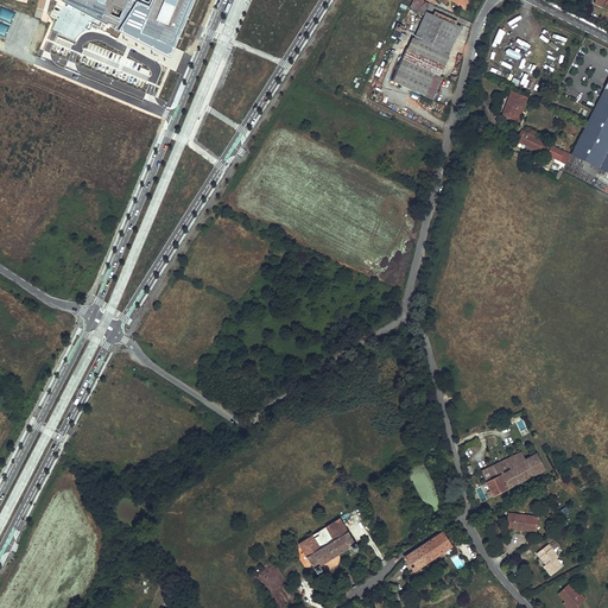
[(62,0),(62,1),(170,58),(194,0),(62,0)]
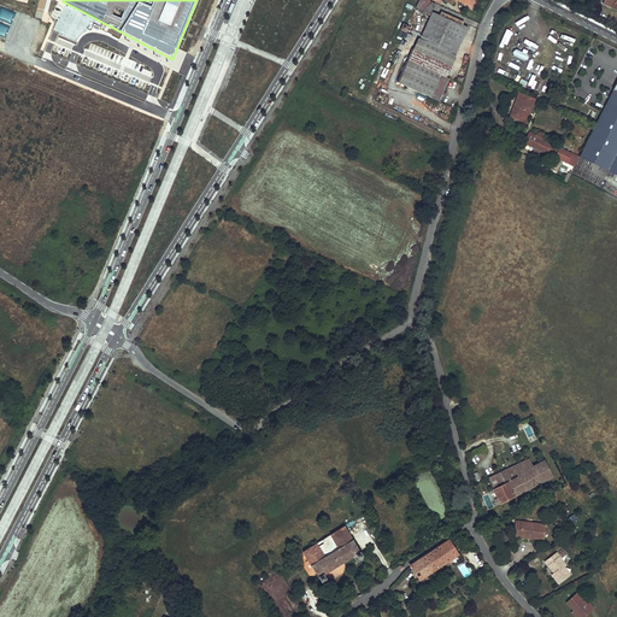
[(421,40),(451,53),(462,28),(460,27),(462,23),(441,13),(439,17),(432,13),(421,40)]
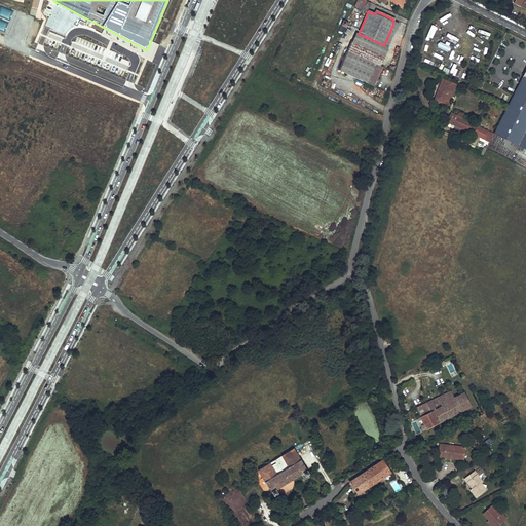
[(341,72),(367,83),(375,64),(380,66),(381,65),(388,47),(384,45),(359,34),(350,51),(341,72)]
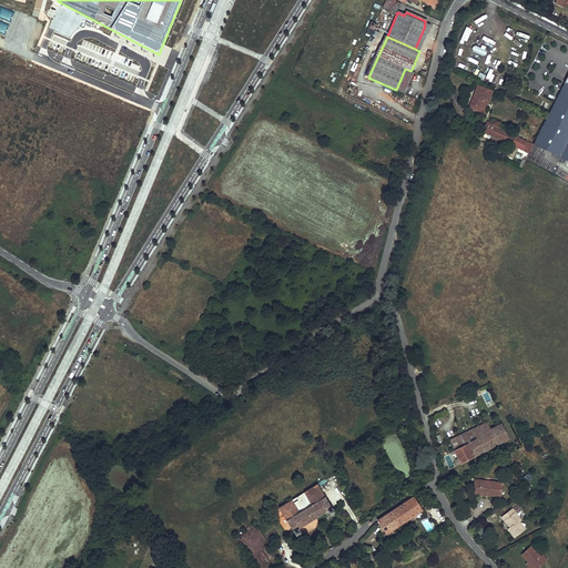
[(346,77),(352,79),(361,60),(355,58),(346,77)]
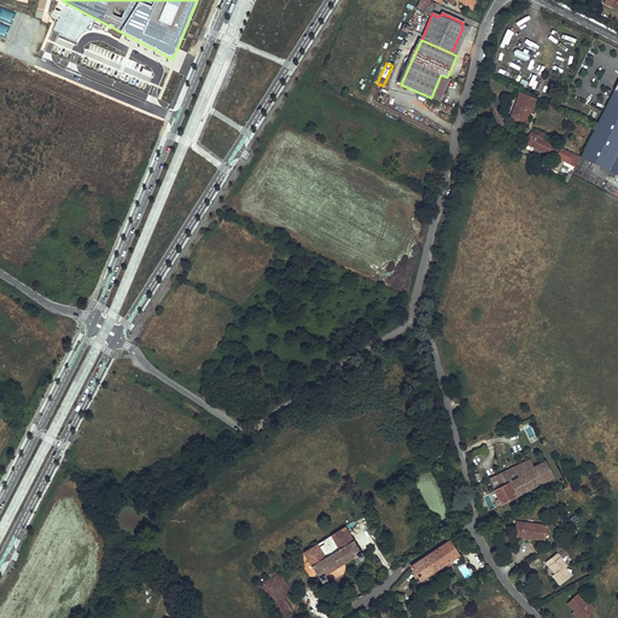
[(431,98),(439,101),(450,79),(447,77),(441,75),(431,98)]
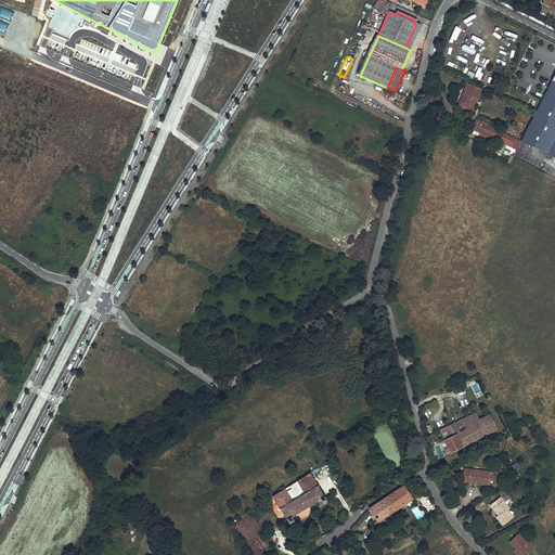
[(554,74),(534,114),(532,118),(521,141),(554,157),(554,74)]
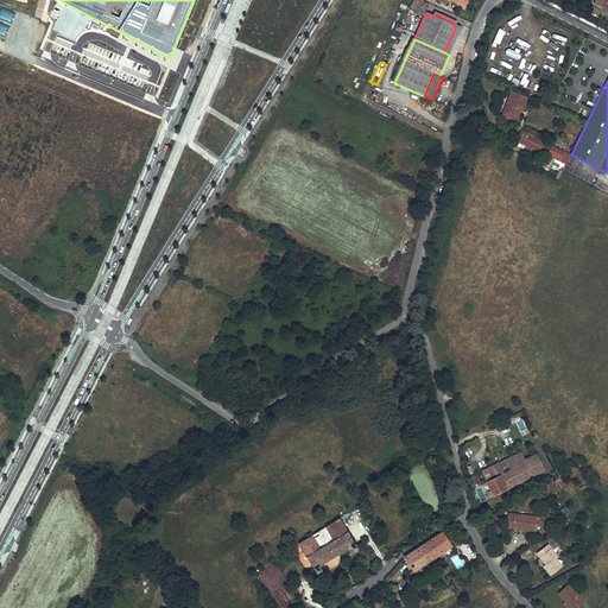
[(524,111),(527,105),(531,97),(515,90),(512,96),(504,114),(515,119),(520,109),(524,111)]
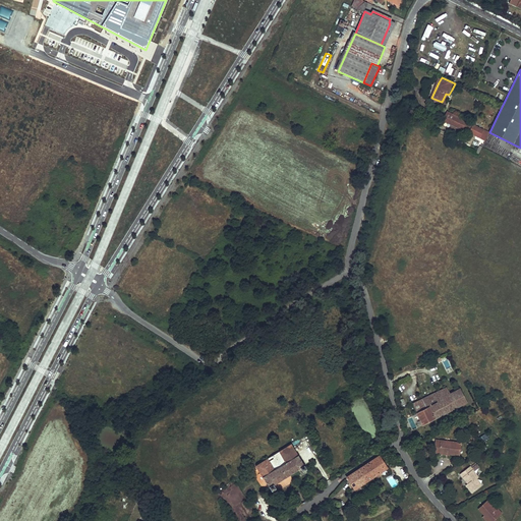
[(506,95),(494,89),(490,96),(503,101),(506,95)]
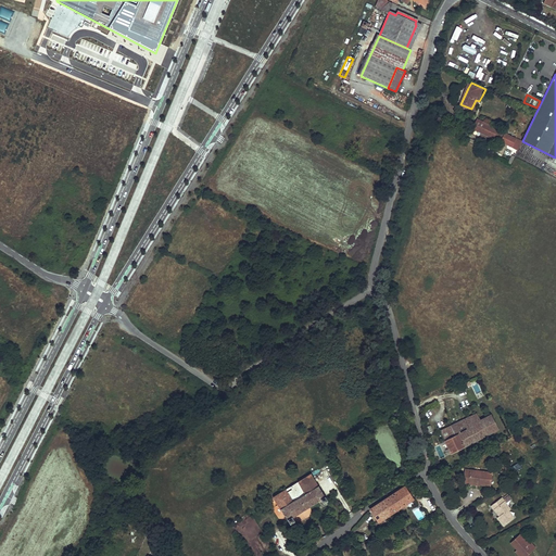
[(516,138),(492,126),(484,123),(484,122),(478,118),(475,124),(472,129),(478,131),(478,133),(500,143),(501,141),(512,147),(516,138)]
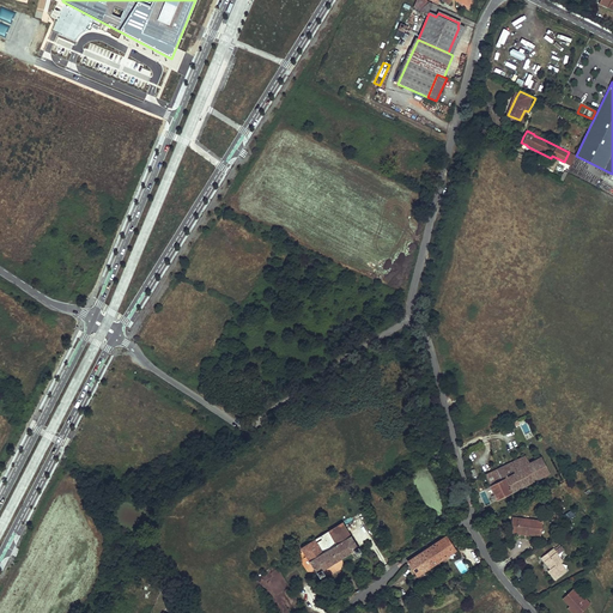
[(571,165),(576,156),(569,152),(564,162),(571,165)]
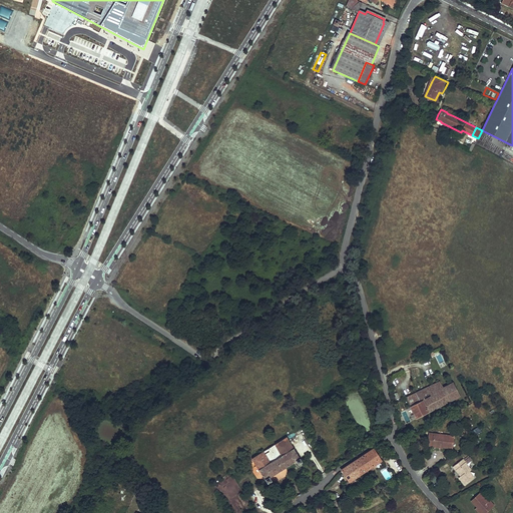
[(469,152),(471,153),(474,146),(477,140),(475,139),(472,145),(469,152)]
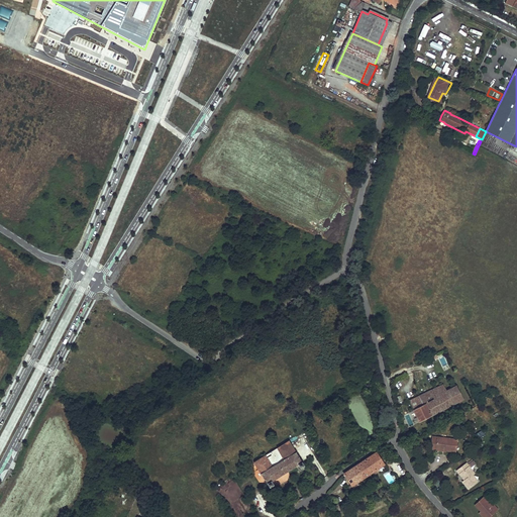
[(453,380),(442,385),(452,405),(462,400),(453,380)]
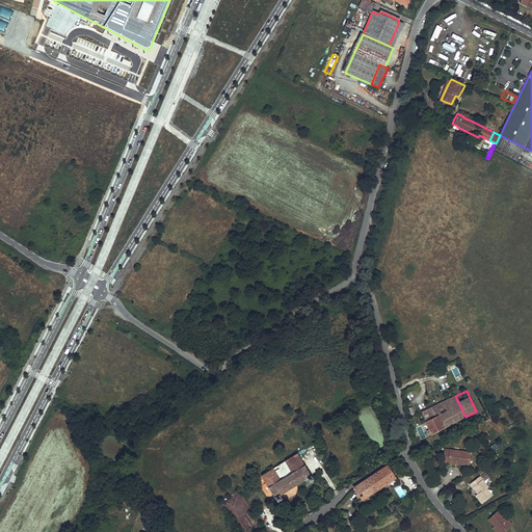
[(455,396),(420,413),(432,434),(466,417),(455,396)]
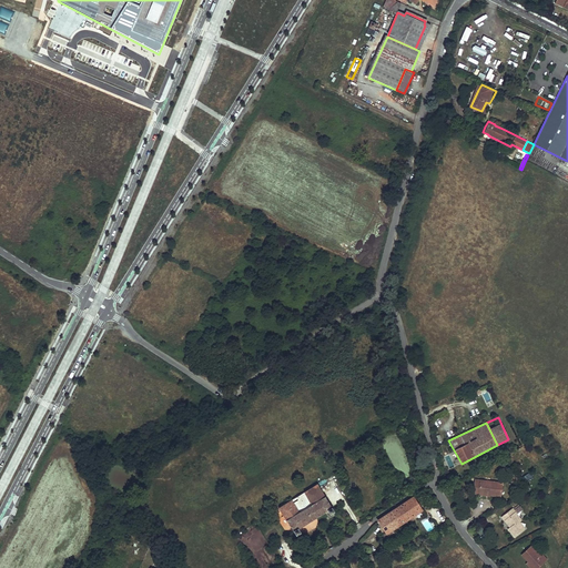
[(521,477),(525,484),(533,479),(529,473),(521,477)]
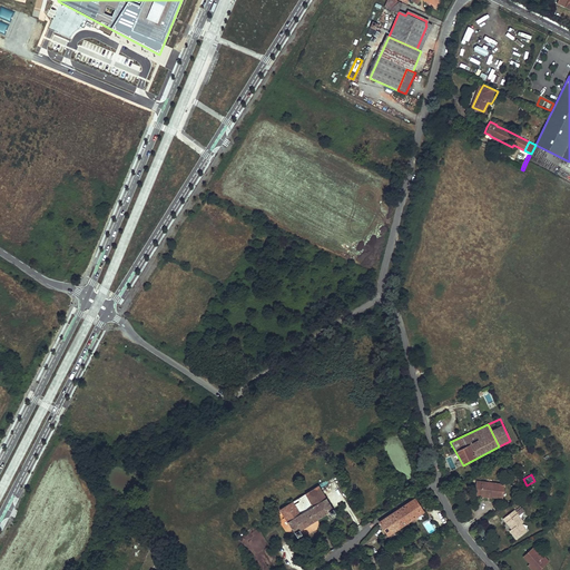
[(500,500),(501,485),(474,482),(472,498),(478,499),(479,497),(479,494),(490,495),(489,499),(500,500)]
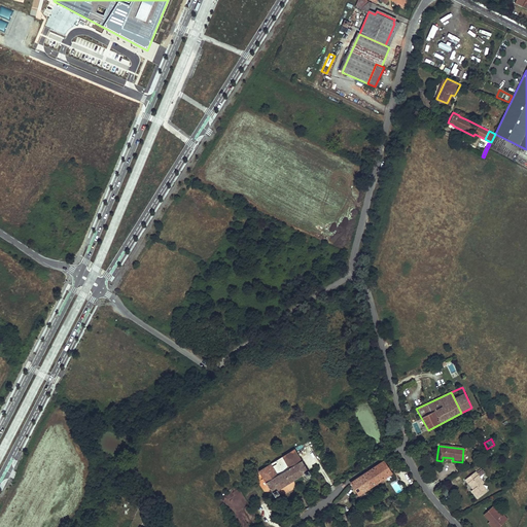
[(259,472),(275,496),(279,493),(277,491),(305,473),(307,477),(311,473),(294,449),(283,457),(290,468),(279,476),(271,464),(259,472)]
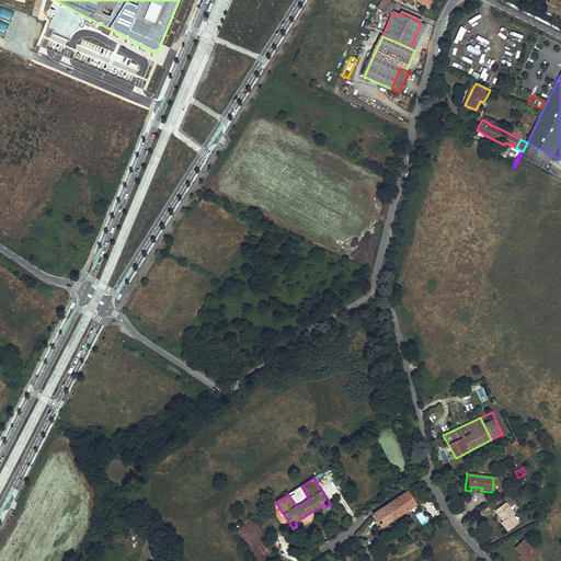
[(409,491),(374,514),(381,527),(416,504),(409,491)]
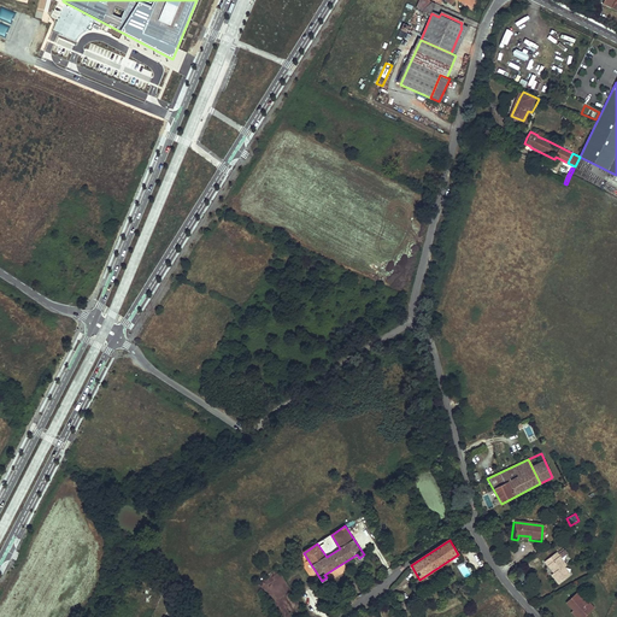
[(557,552),(545,562),(548,566),(552,564),(557,571),(554,574),(552,575),(558,583),(570,574),(564,566),(565,564),(562,558),(558,554),(557,552)]
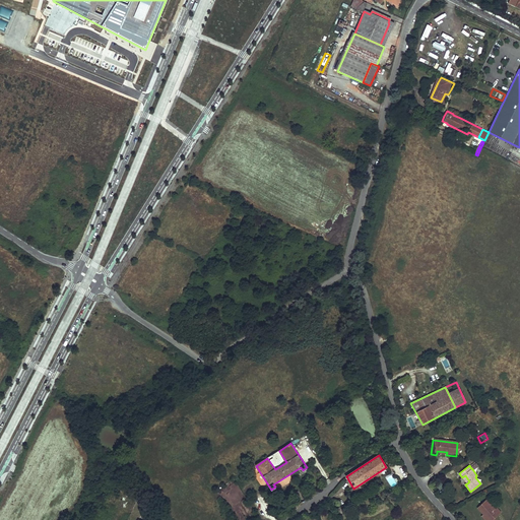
[(495,510),(482,499),(481,500),(494,511),(495,510)]
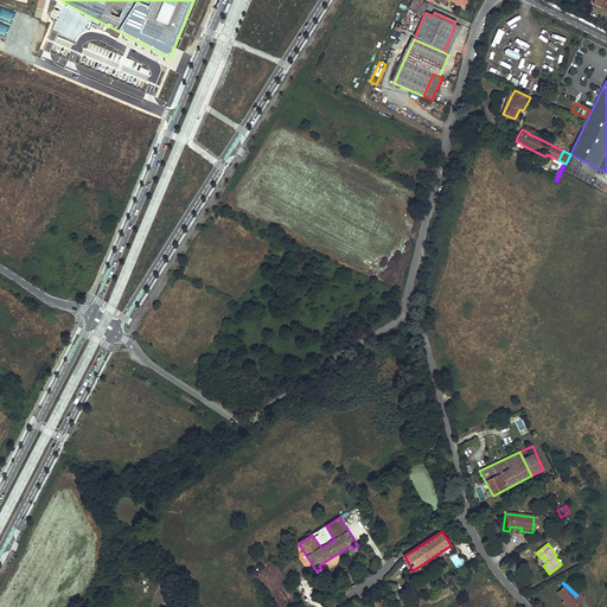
[(576,596),(562,583),(554,593),(562,600),(569,606),(581,595),(579,593),(577,595),(576,596)]
